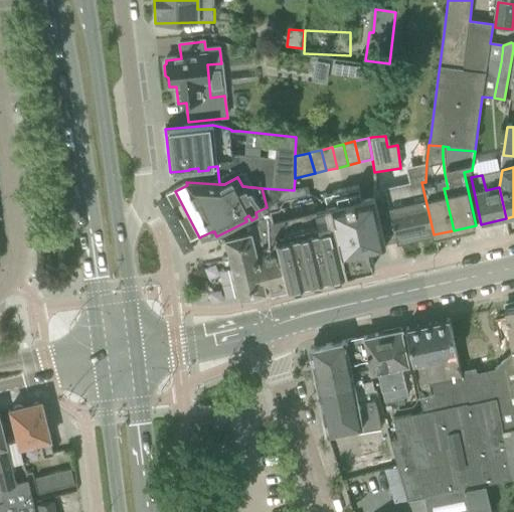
[(413,202),(389,207),(391,220),(397,243),(434,235),(434,234),(421,182),(409,185),(413,202)]
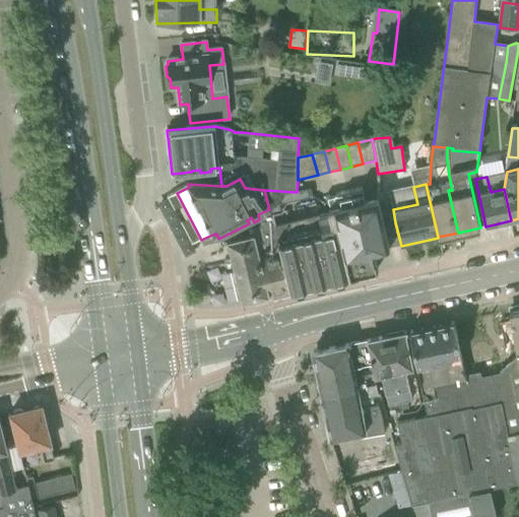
[(297,192),(264,190),(269,209),(270,215),(281,213),(279,205),(313,197),(311,190),(297,192)]
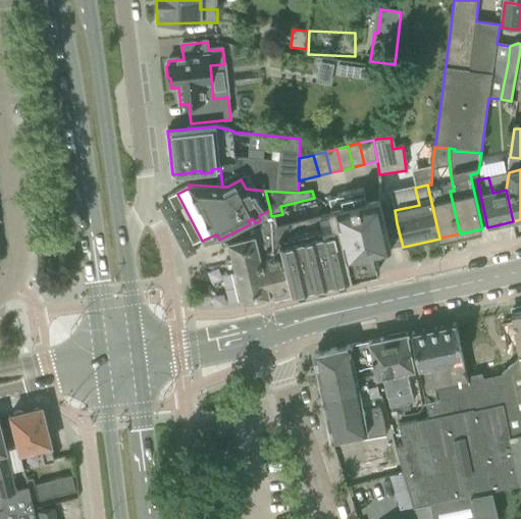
[(391,250),(385,227),(378,199),(367,202),(364,192),(329,200),(331,214),(339,243),(342,242),(351,278),(379,271),(375,253),(391,250)]
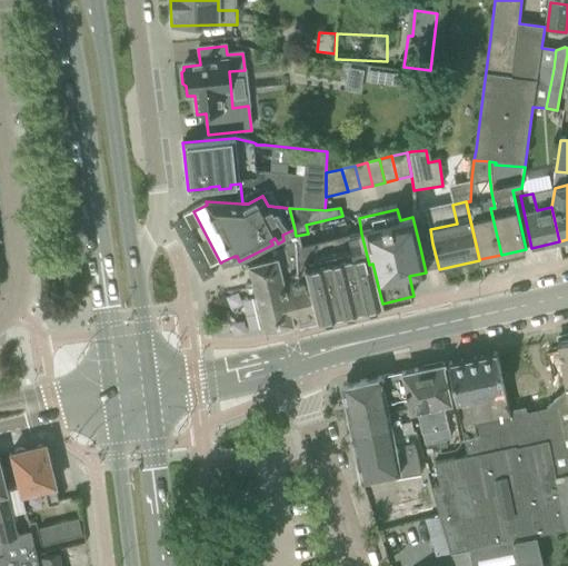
[(296,236),(295,229),(282,235),(284,240),(288,256),(279,258),(286,286),(296,325),(317,319),(296,236)]
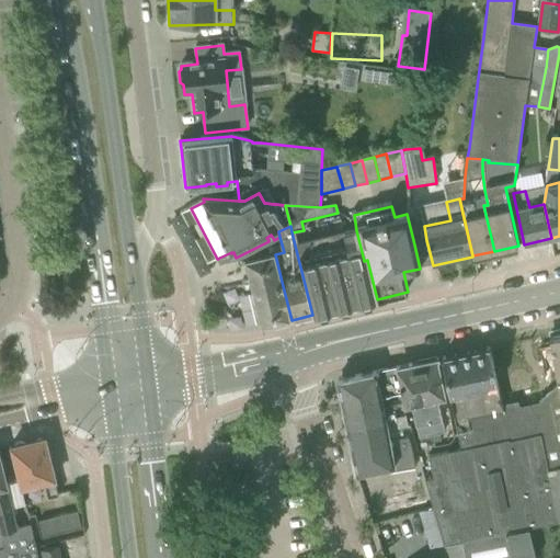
[(355,230),(295,245),(312,315),(360,304),(377,299),(367,260),(364,261),(356,230),(355,230)]
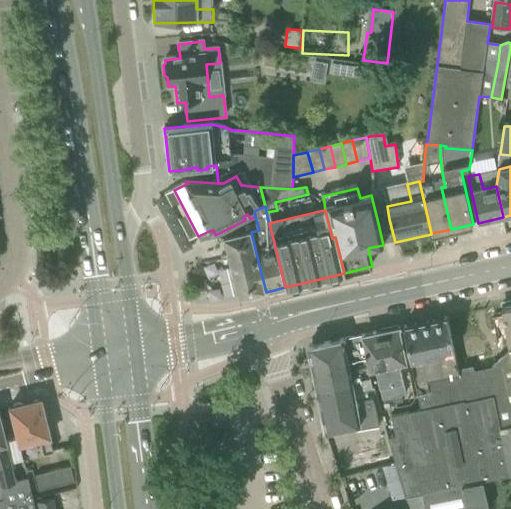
[(257,257),(251,232),(223,238),(238,299),(266,293),(266,292),(257,257)]
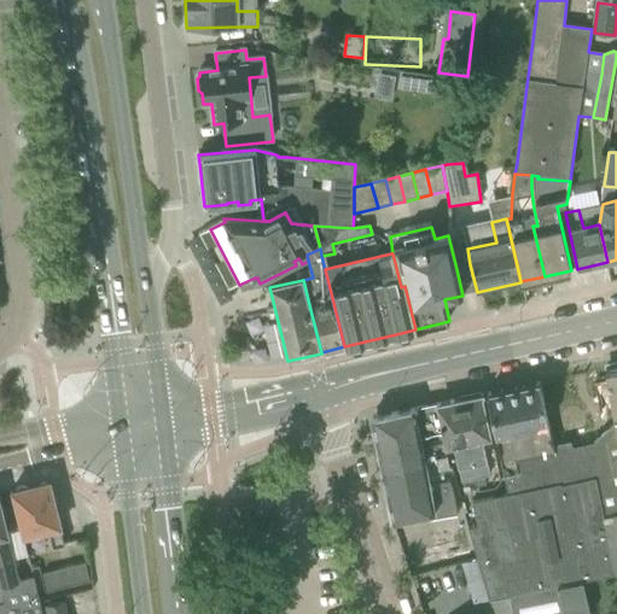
[(244,352),(268,346),(261,320),(237,326),(244,352)]
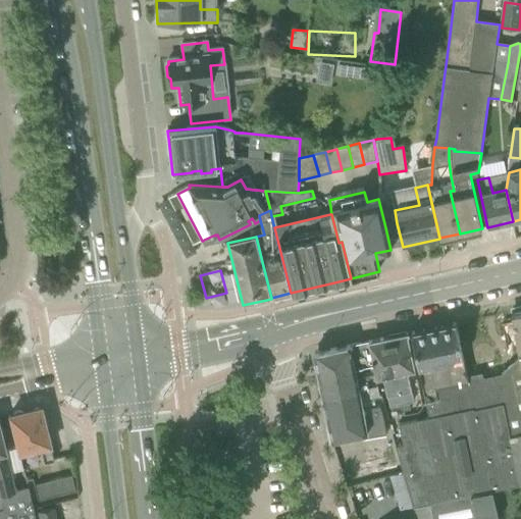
[(520,311),(511,314),(520,365),(520,311)]
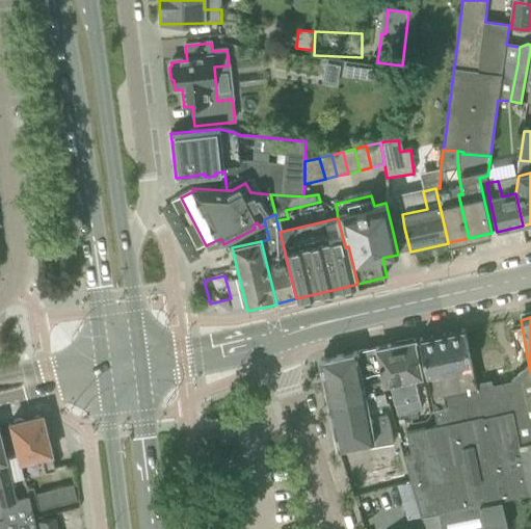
[(530,378),(493,387),(492,381),(476,385),(473,368),(475,368),(474,363),(472,364),(465,332),(419,341),(437,427),(407,433),(412,454),(403,455),(422,519),(439,514),(501,501),(508,528),(525,528),(529,527),(523,497),(530,495),(530,378)]
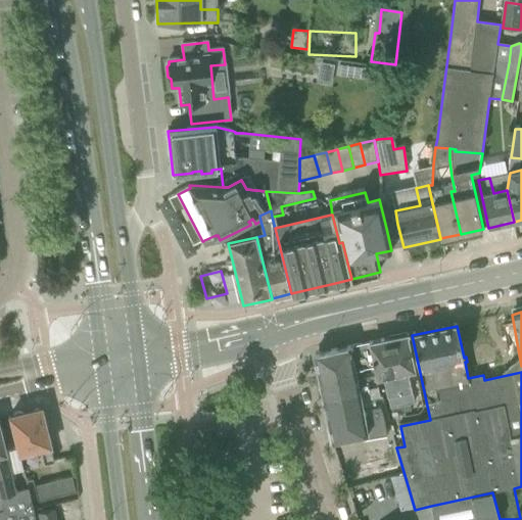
[(421,398),(413,356),(408,336),(388,340),(402,407),(414,404),(414,400),(421,398)]
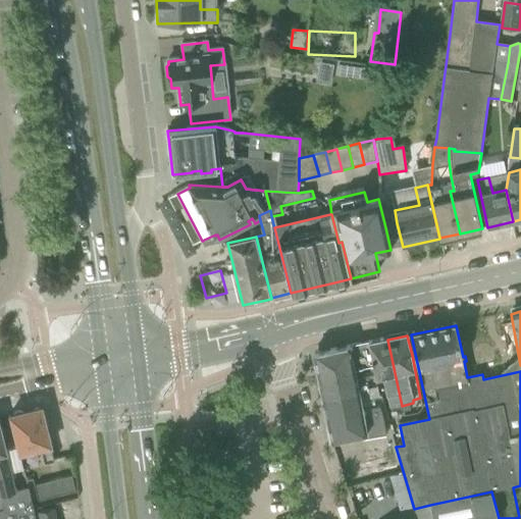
[(402,406),(387,340),(368,344),(376,379),(384,378),(391,408),(402,406)]
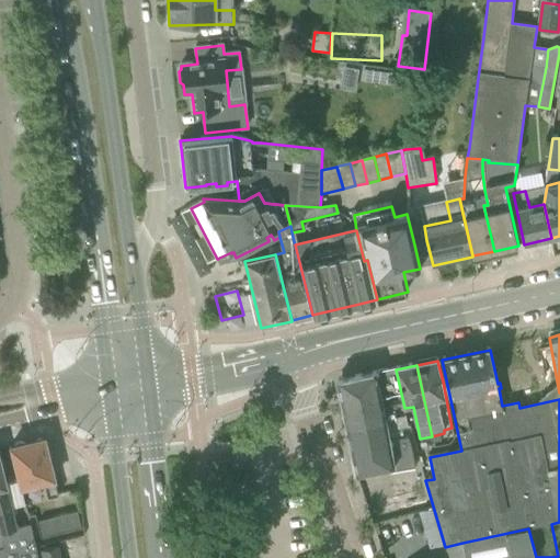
[(379,387),(390,385),(388,371),(341,380),(339,385),(342,406),(381,398),(379,387)]
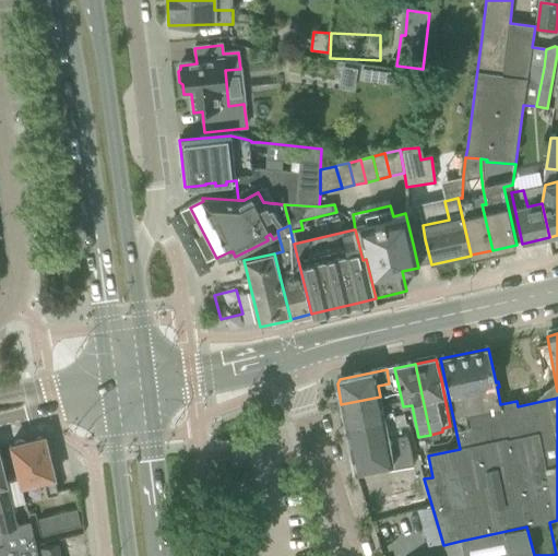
[(381,404),(380,397),(341,404),(345,425),(403,414),(401,401),(381,404)]
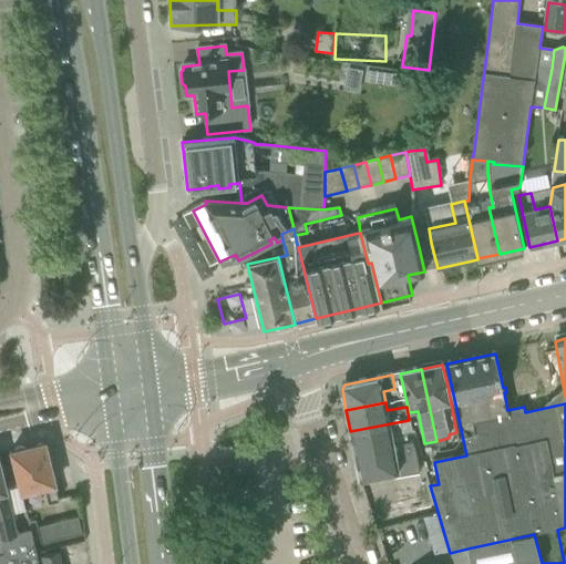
[(412,433),(409,420),(350,431),(354,454),(394,447),(392,437),(412,433)]
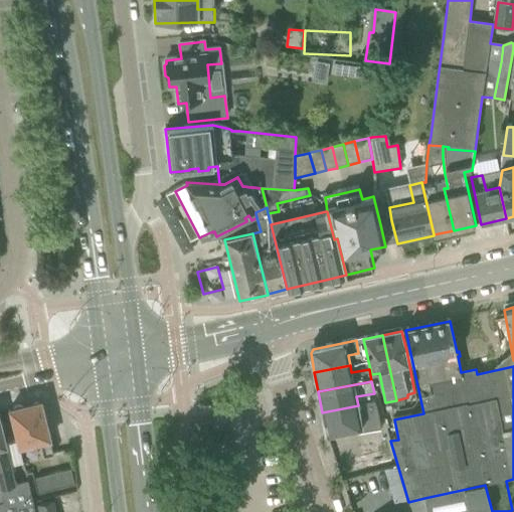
[(381,429),(377,410),(375,402),(358,405),(322,412),(327,436),(356,430),(357,434),(381,429)]
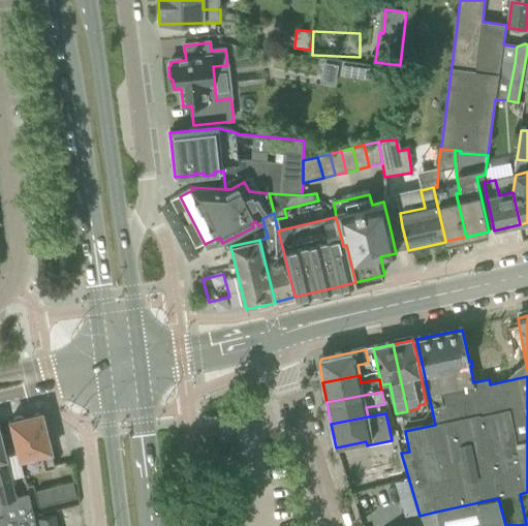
[(55,468),(42,415),(42,414),(10,422),(18,455),(19,460),(41,455),(45,470),(55,468)]
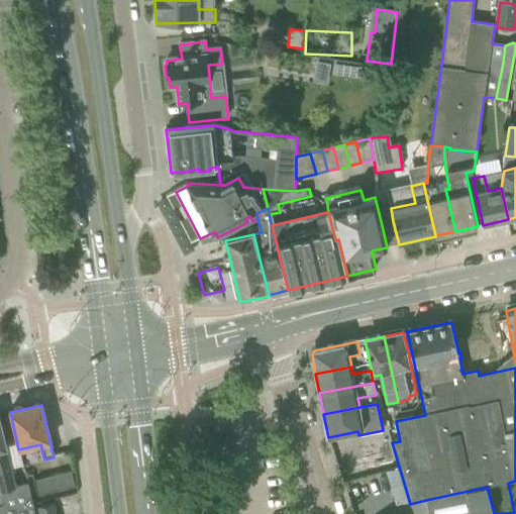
[(0,494),(3,506),(5,513),(35,513),(28,483),(15,486),(2,433),(0,423),(0,494)]
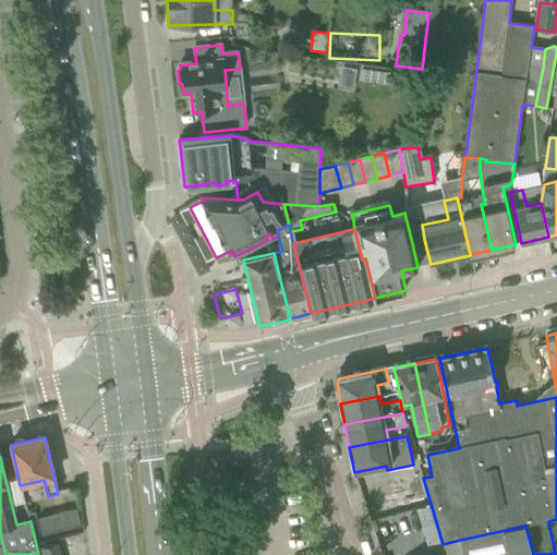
[(413,489),(366,502),(371,516),(416,503),(413,489)]
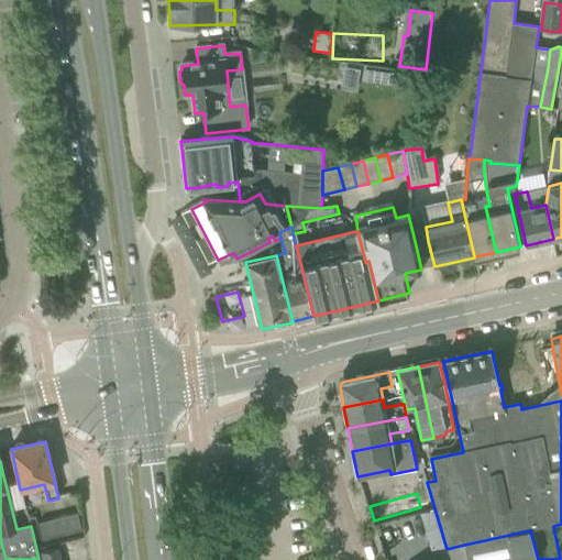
[(79,528),(76,506),(64,507),(67,530),(79,528)]
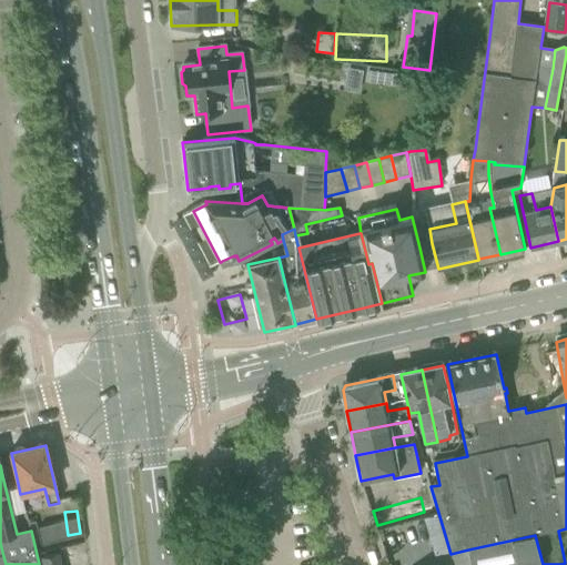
[(543,564),(535,535),(468,550),(471,564),(543,564)]
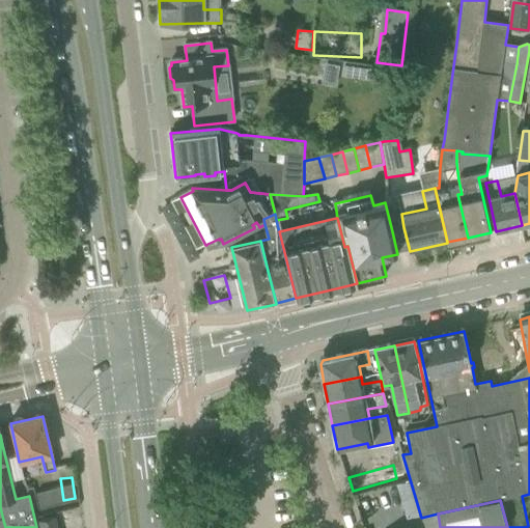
[(57,527),(55,518),(39,522),(40,527),(57,527)]
